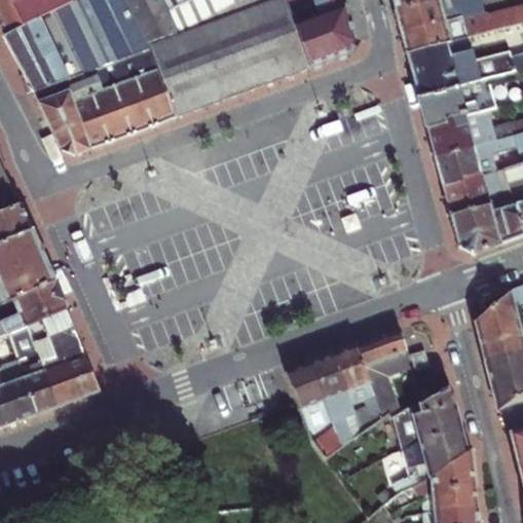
[(0,30),(2,34),(3,35),(39,17),(74,0),(0,0),(0,30)]
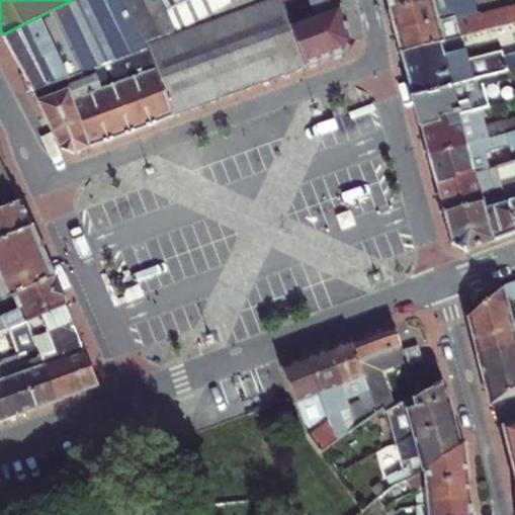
[(73,0),(38,17),(67,77),(148,47),(147,44),(233,13),(230,4),(237,0),(73,0)]
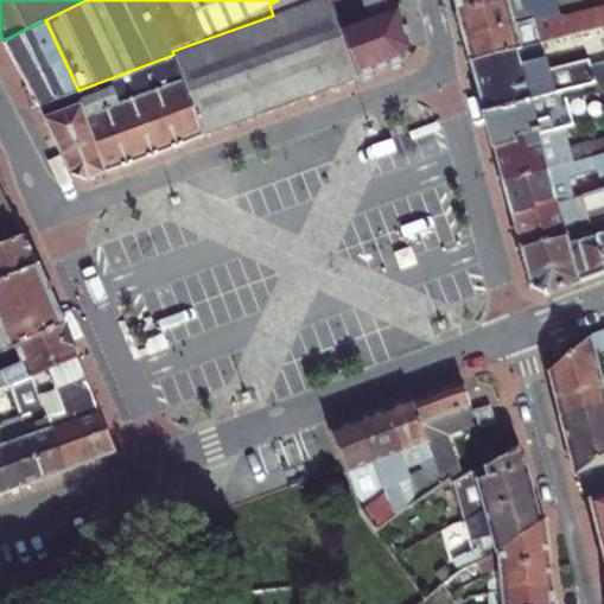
[(173,55),(204,132),(356,76),(329,0),(316,0),(273,16),(172,51),(173,55)]
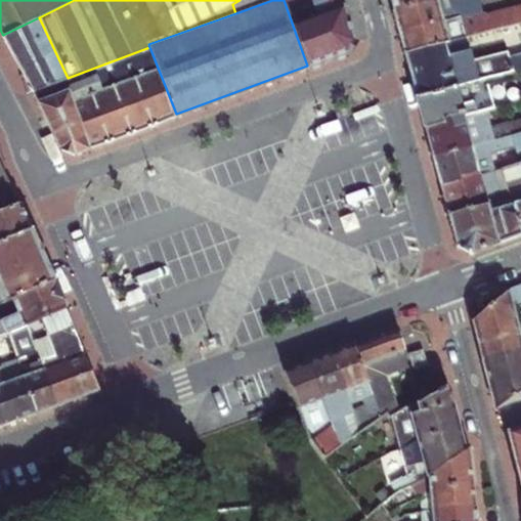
[(235,13),(272,0),(240,0),(232,4),(235,13)]
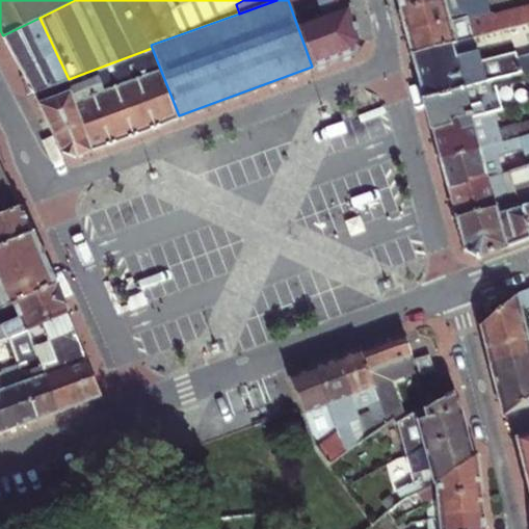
[(288,0),(312,67),(354,52),(360,41),(346,0),(288,0)]
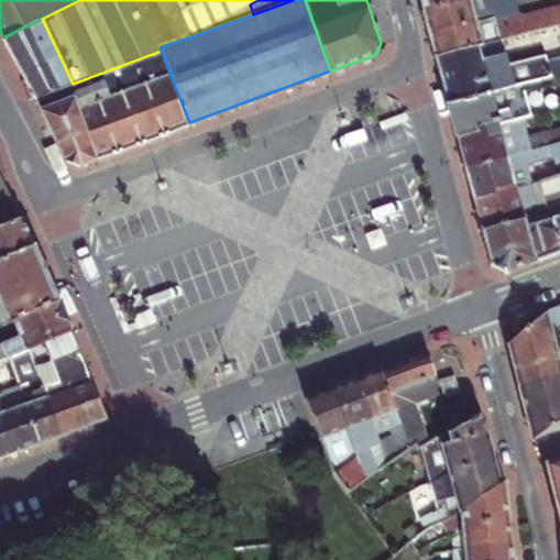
[(420,0),(423,9),(457,0),(420,0)]
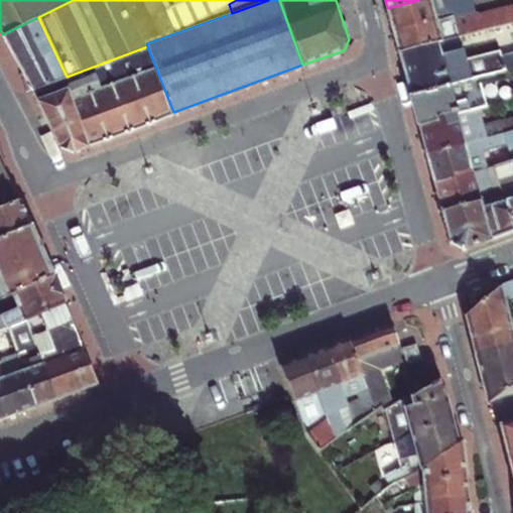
[(418,0),(387,8),(398,48),(458,34),(512,20),(512,3),(474,13),(470,0),(418,0)]
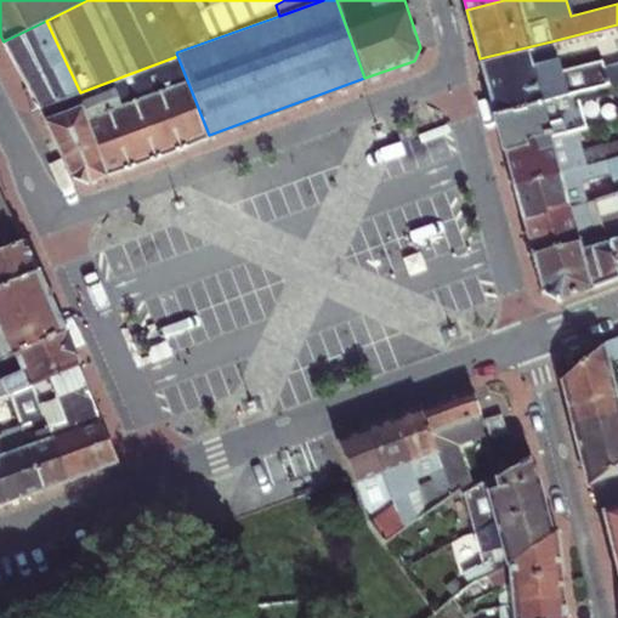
[(80,92),(46,21),(4,41),(40,107),(80,92)]
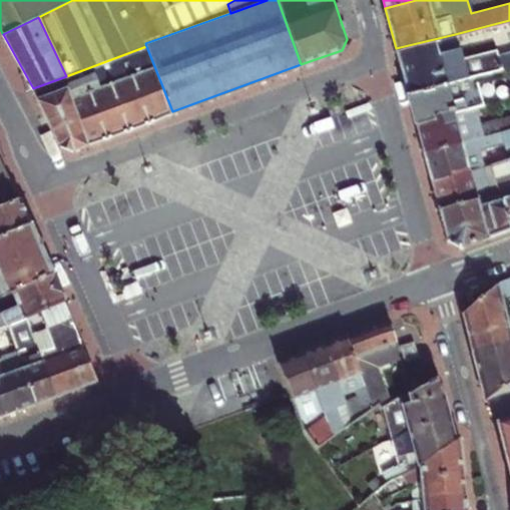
[(408,92),(474,74),(509,64),(509,49),(463,62),(455,34),(396,48),(408,92)]
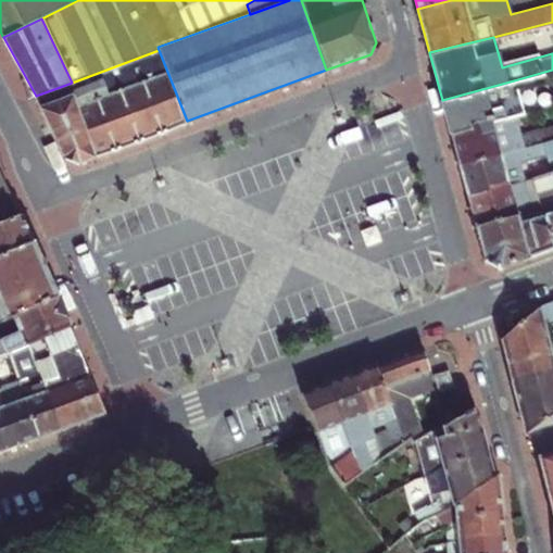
[(159,50),(72,83),(36,96),(65,155),(77,161),(165,128),(187,121),(159,50)]
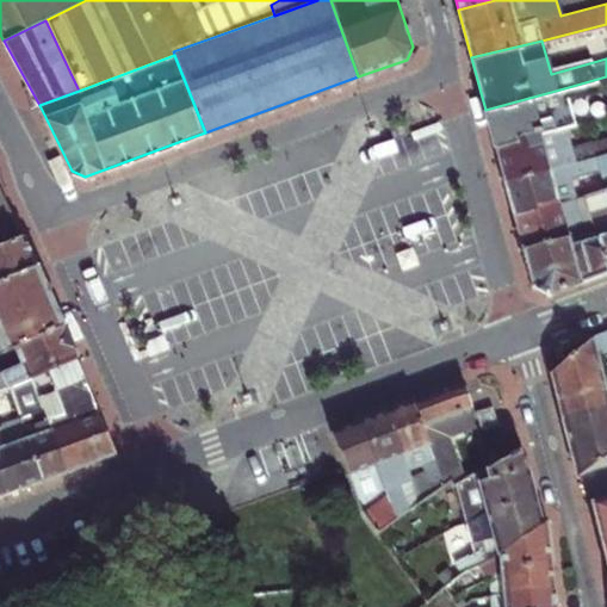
[(575,124),(564,88),(485,110),(496,152),(519,143),(518,137),(540,130),(542,134),(575,124)]
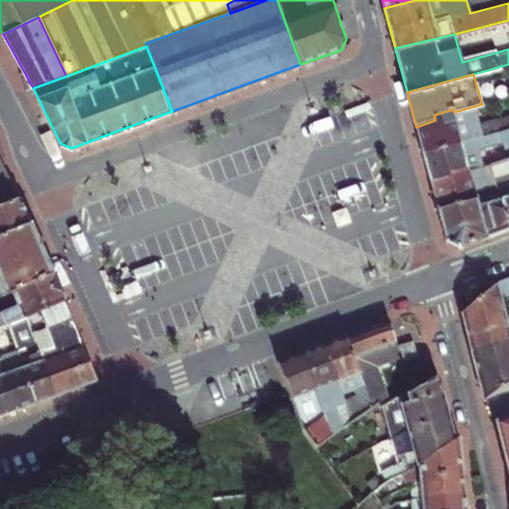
[(416,127),(423,151),(461,141),(475,136),(508,125),(508,113),(458,128),(454,112),(453,109),(434,115),(435,120),(416,127)]
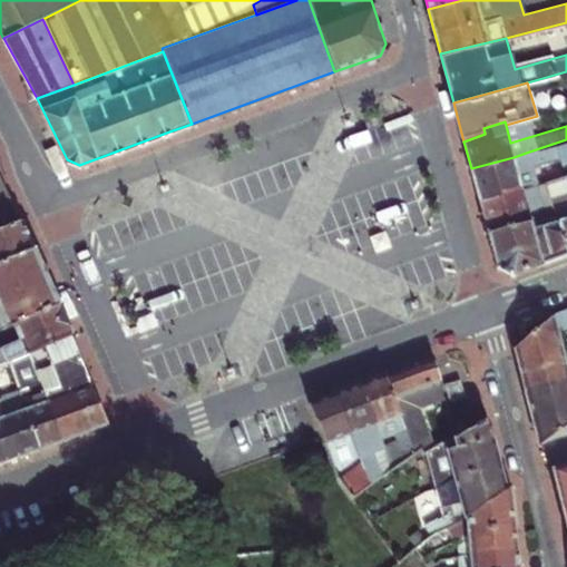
[(566,139),(529,152),(534,166),(560,157),(561,163),(566,160),(566,139)]
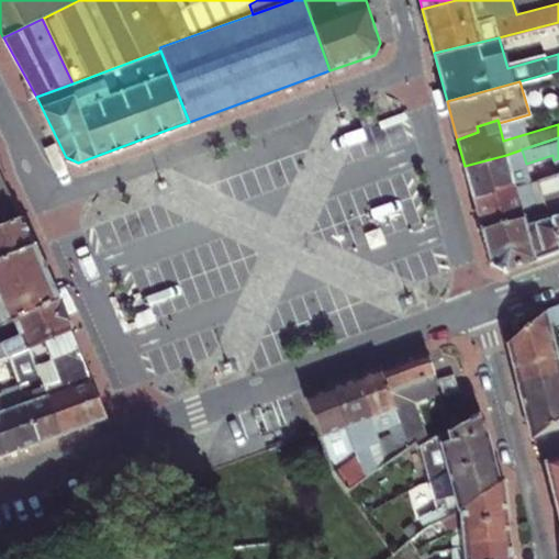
[(530,181),(526,164),(522,149),(506,155),(515,186),(530,181)]
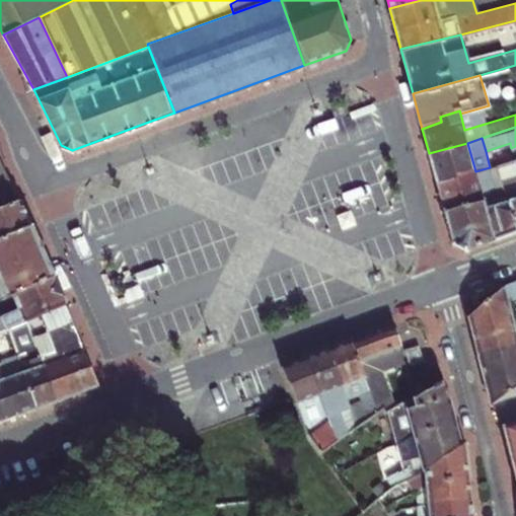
[(467,143),(429,153),(437,182),(475,171),(467,143)]
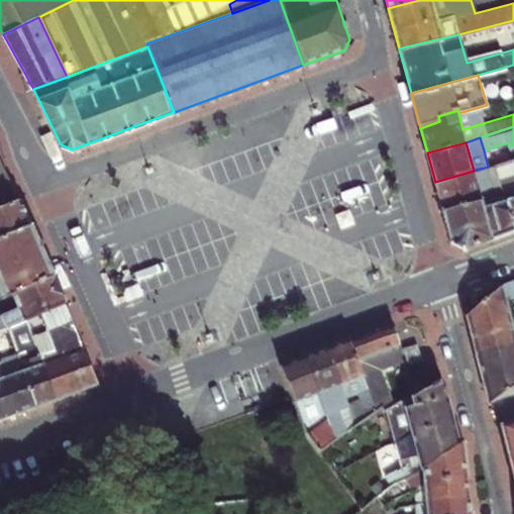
[(486,199),(443,210),(451,240),(465,247),(513,229),(513,165),(512,159),(493,166),(495,174),(501,195),(502,201),(487,205),(486,199)]
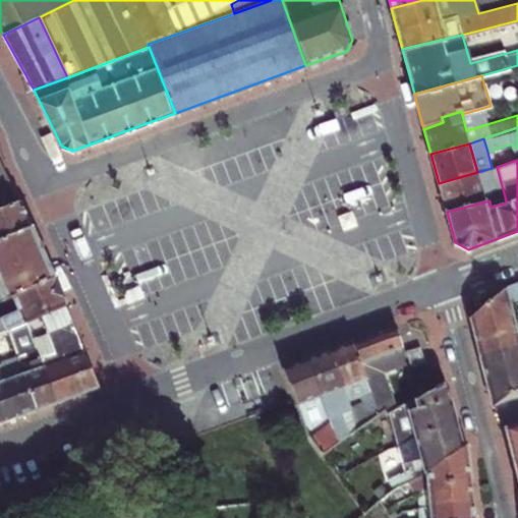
[(479,180),(477,172),(439,183),(447,212),(490,200),(505,196),(499,175),(479,180)]
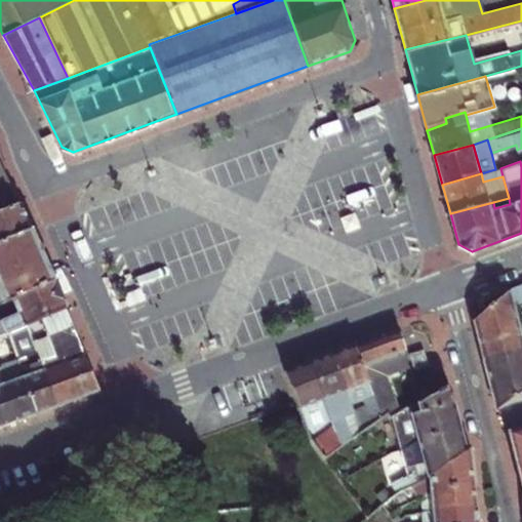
[(0,209),(17,201),(7,178),(0,182),(0,209)]
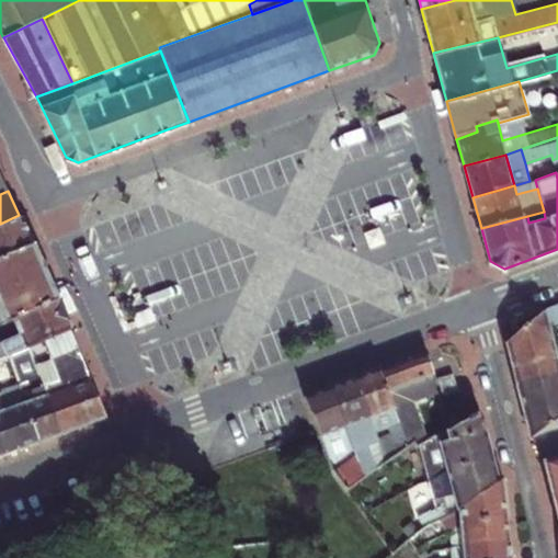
[(0,255),(32,242),(19,215),(0,224),(0,255)]
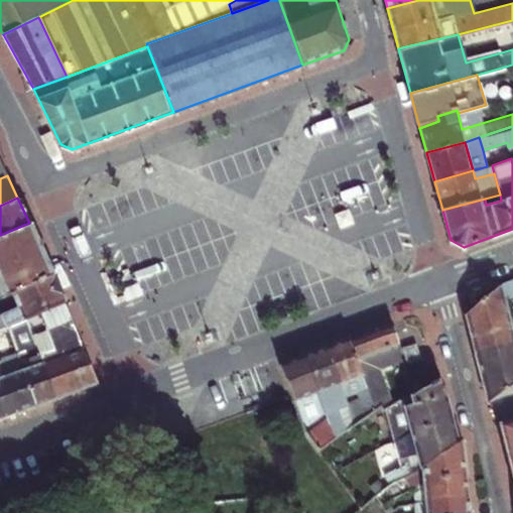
[(0,295),(52,273),(29,223),(0,235),(0,295)]
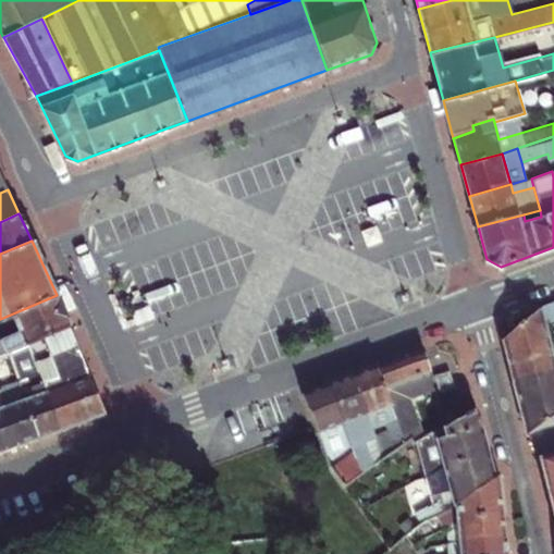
[(57,295),(0,319),(0,349),(4,348),(4,346),(25,340),(46,332),(70,324),(57,295)]
